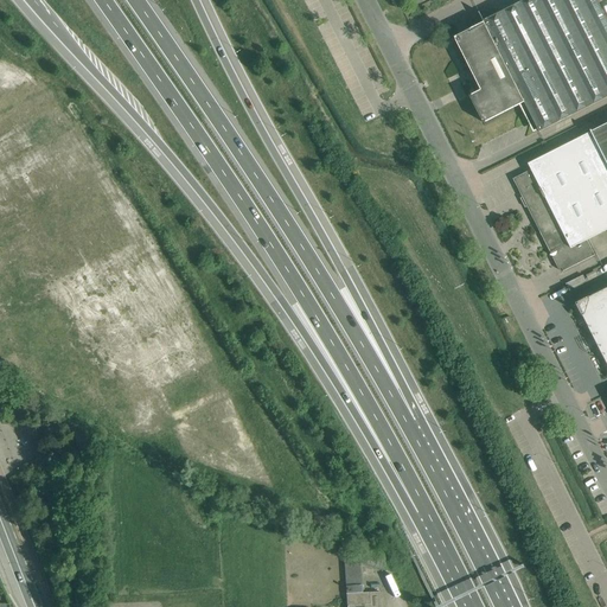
[(472,29),(466,32),(455,38),(455,39),(457,39),(461,37),(477,66),(472,69),(477,80),(479,80),(485,90),(472,96),(472,95),(470,96),(484,123),(485,122),(483,117),(522,97),(524,102),(529,110),(532,109),(541,126),(537,127),(540,132),(606,97),(606,20),(596,0),(528,0),(492,19),(489,13),(481,17),(485,25),(473,31),(472,29)]
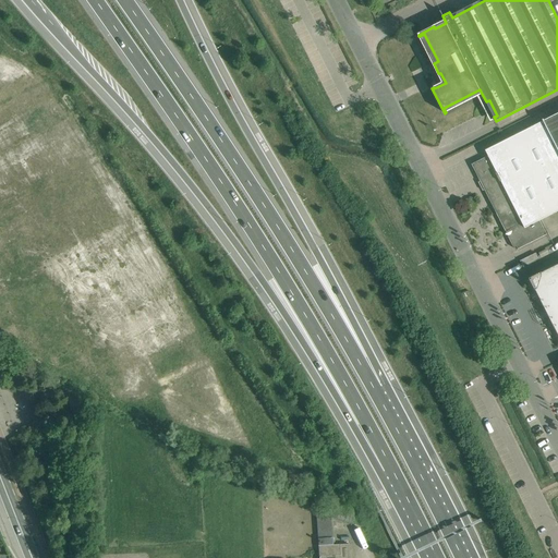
[(438,61),(424,34),(420,36),(434,63),(438,61)]
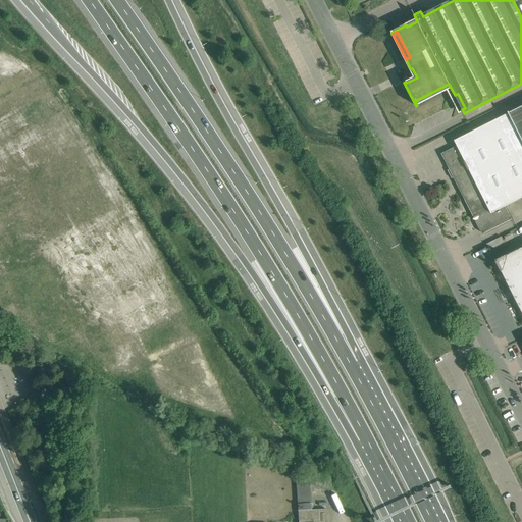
[(449,84),(415,101),(417,105),(451,88),(449,84)]
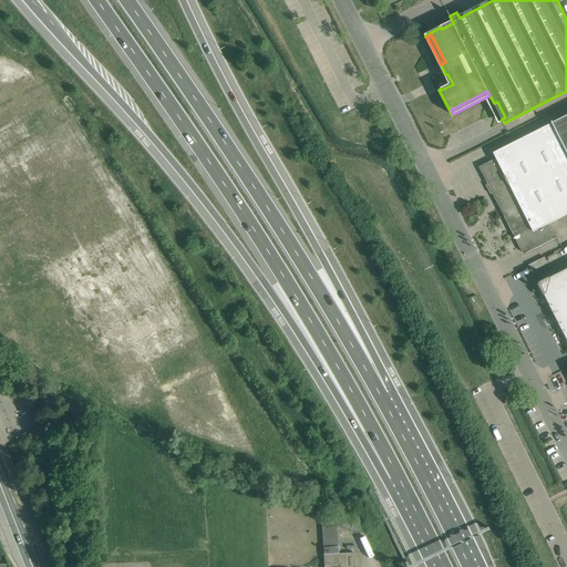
[(566,115),(553,123),(494,153),(496,158),(480,167),(514,235),(515,236),(514,238),(516,239),(517,240),(516,240),(522,251),(524,250),(525,253),(526,253),(555,237),(547,224),(566,213),(566,115)]
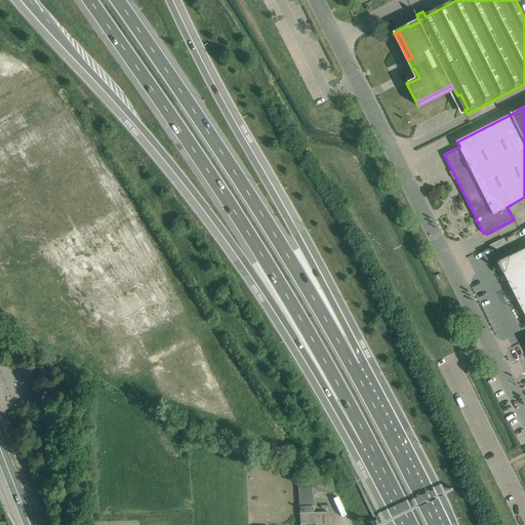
[(505,238),(489,245),(492,251),(507,244),(505,238)]
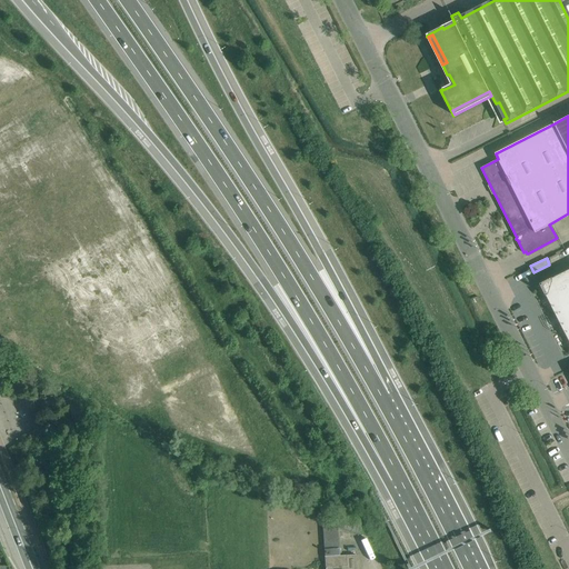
[(568,258),(556,266),(557,268),(542,276),(558,306),(552,308),(568,341),(568,258)]
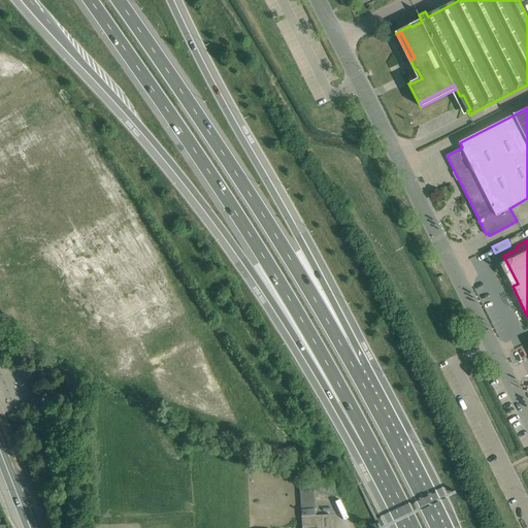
[(330,495),(330,484),(298,477),(301,527),(330,527),(330,513),(316,514),(316,491),(330,495)]
